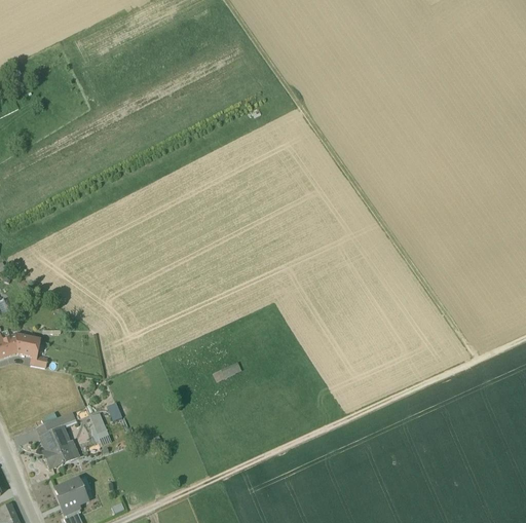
[(39,341),(19,336),(10,339),(15,352),(16,352),(32,356),(36,357),(36,356),(39,341)]
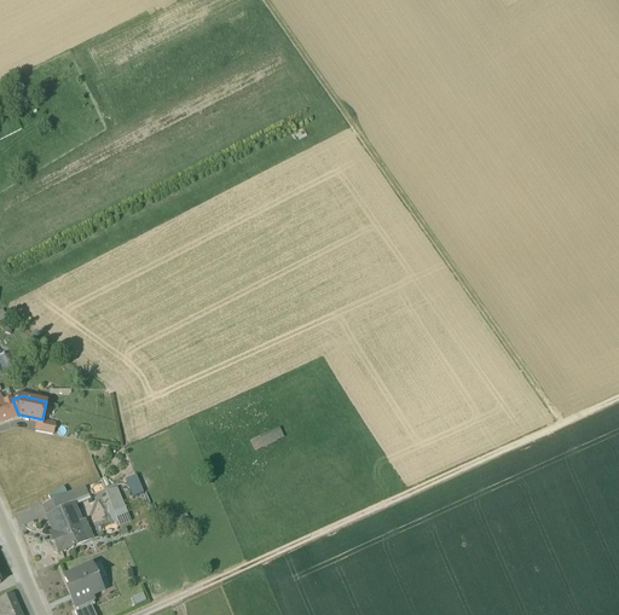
[(0,399),(0,421),(18,415),(12,399),(3,402),(1,399),(0,399)]
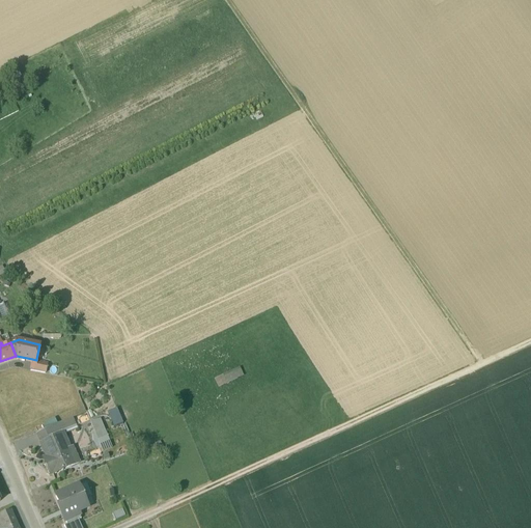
[(36,360),(32,359),(30,368),(46,371),(48,361),(36,359),(36,360)]
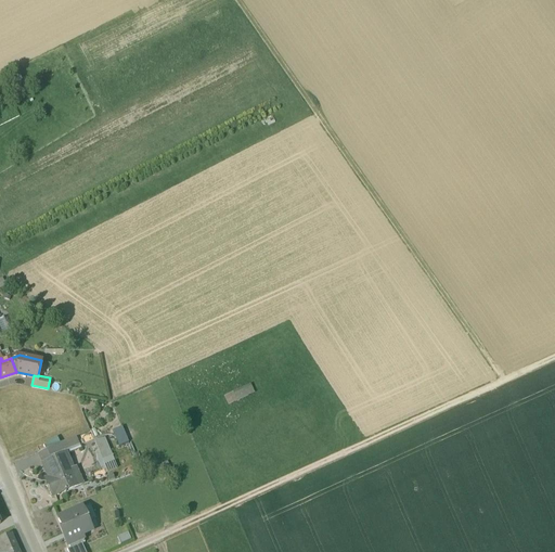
[(252,382),(233,388),(236,397),(255,390),(252,382)]
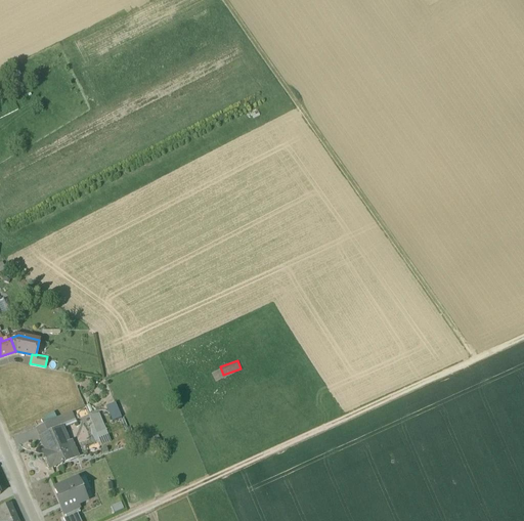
[(105,404),(112,420),(121,416),(115,400),(105,404)]
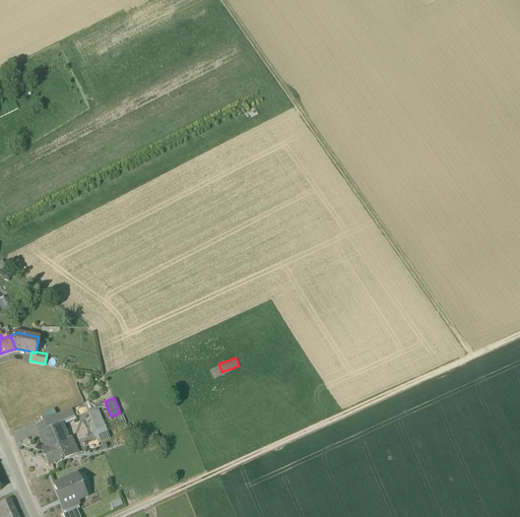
[(72,407),(43,419),(46,428),(75,414),(72,407)]
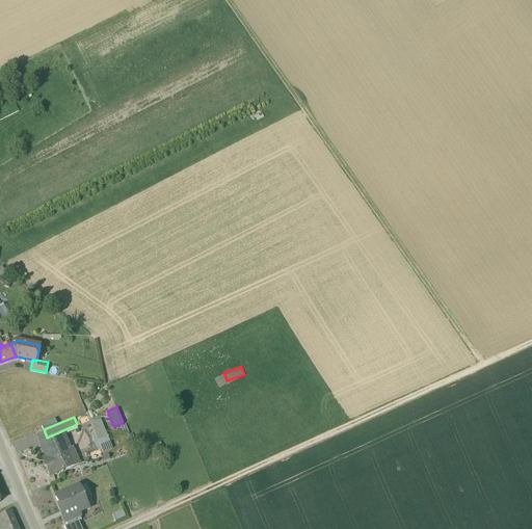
[(101,418),(91,422),(103,450),(112,446),(101,418)]
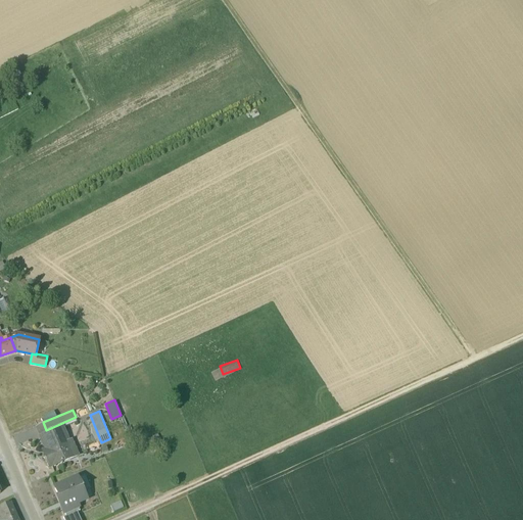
[(59,427),(40,435),(48,454),(45,455),(50,466),(61,461),(69,457),(64,444),(66,443),(59,427)]
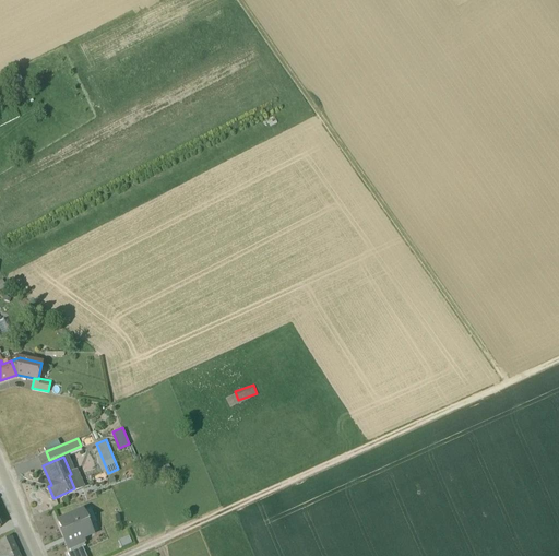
[(59,520),(71,551),(82,546),(86,545),(83,537),(93,533),(83,511),(59,520)]
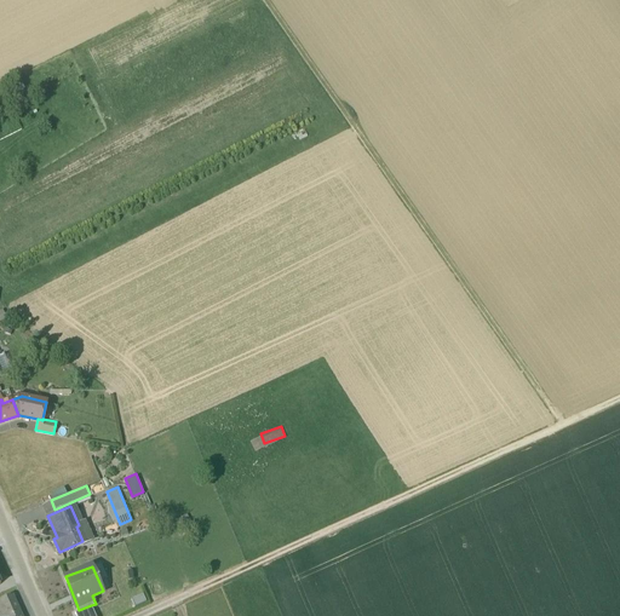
[(21,615),(12,593),(0,598),(0,615),(21,615)]
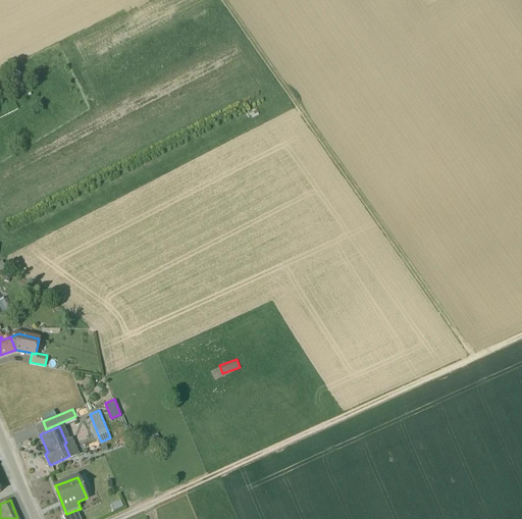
[(80,518),(76,510),(66,514),(64,515),(65,518),(80,518)]
